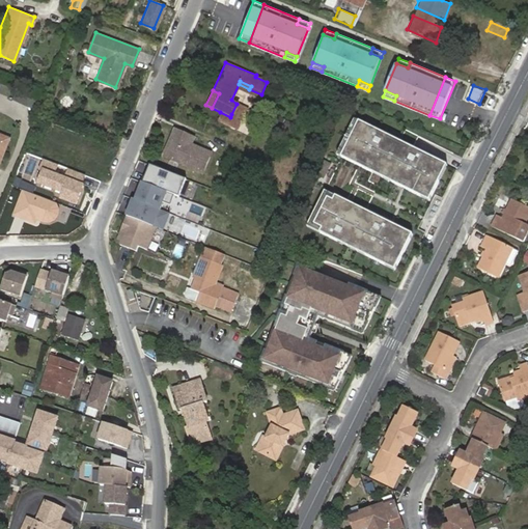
[(241,118),(246,108),(237,104),(231,114),(241,118)]
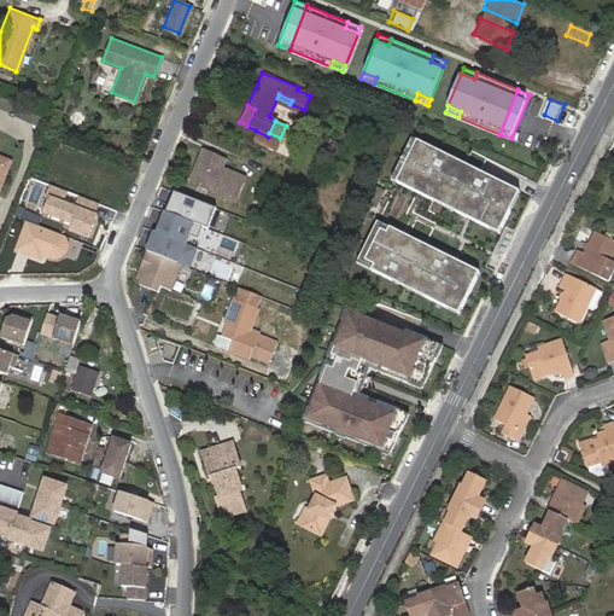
[(256,131),(251,140),(274,151),(280,138),(269,133),(268,137),(256,131)]
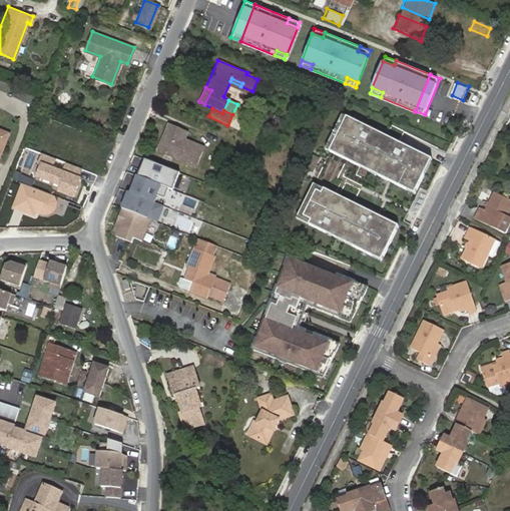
[(327,150),(344,116),(339,114),(323,148),(327,150)]
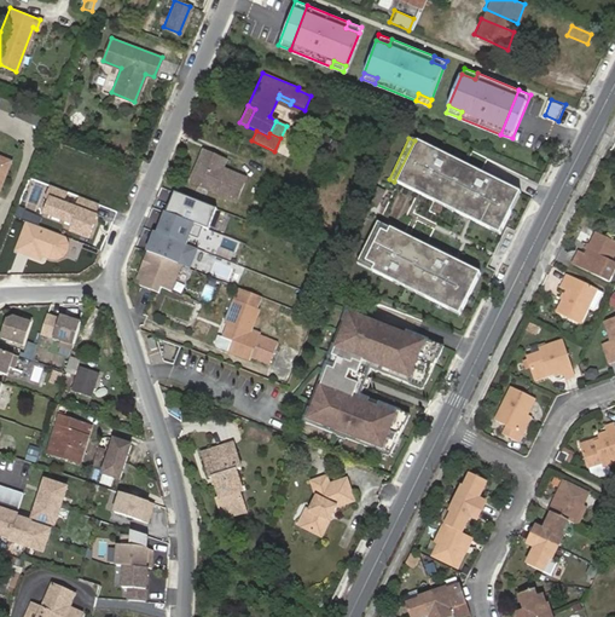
[(511,186),(415,140),(394,182),(430,200),(434,194),(456,205),(453,211),(487,226),(489,221),(499,226),(508,208),(503,206),(511,186)]
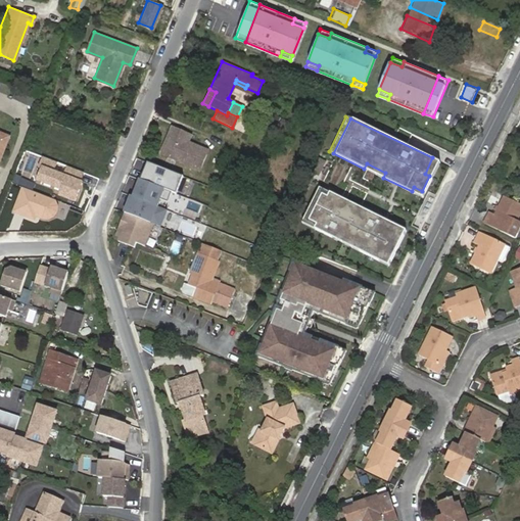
[(161,153),(197,169),(204,151),(184,143),(186,140),(188,133),(170,126),(159,148),(163,149),(161,153)]
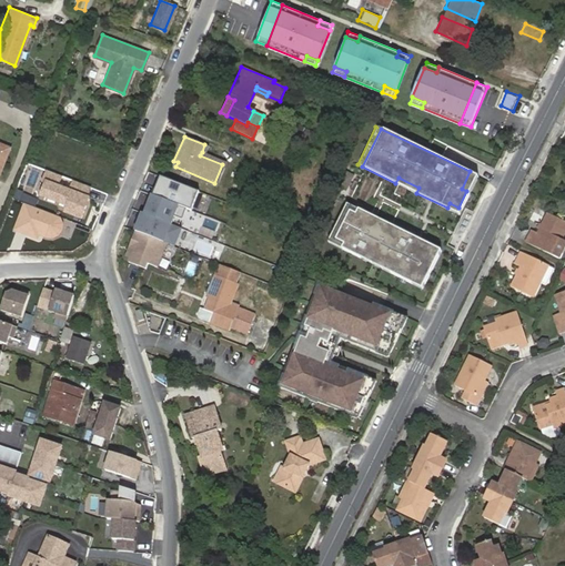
[(224,161),(202,152),(200,155),(222,164),(224,161)]
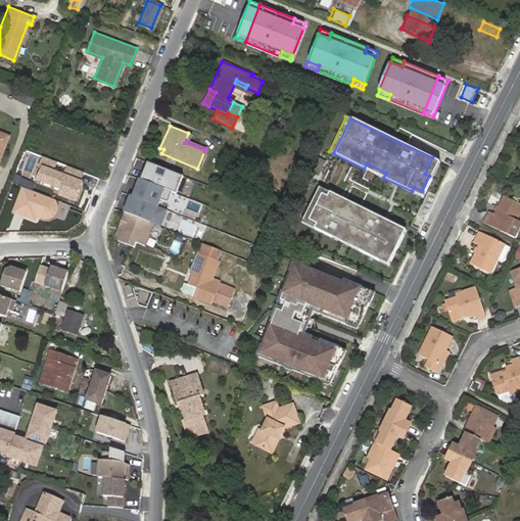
[(44,156),(36,174),(33,182),(56,190),(55,195),(73,202),(84,173),(44,156)]
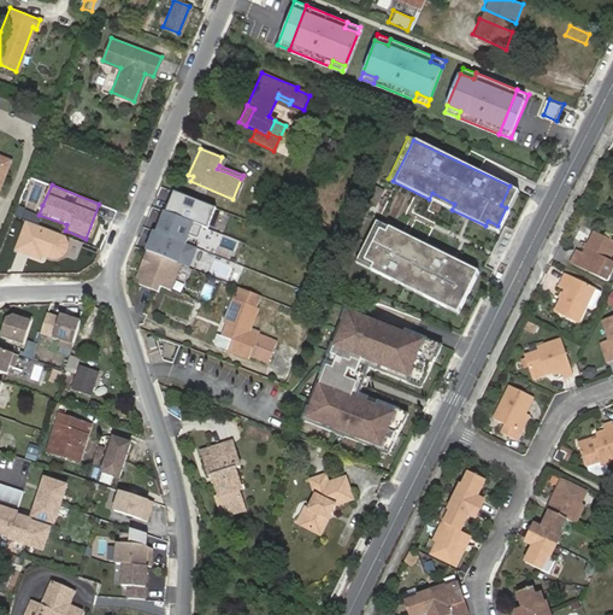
[(516,189),(510,186),(501,205),(506,208),(516,189)]
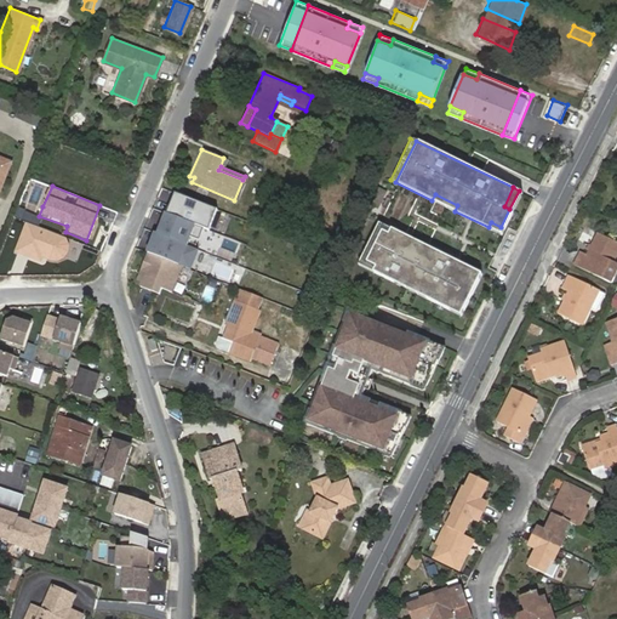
[(175,191),(166,211),(201,226),(207,228),(216,208),(175,191)]
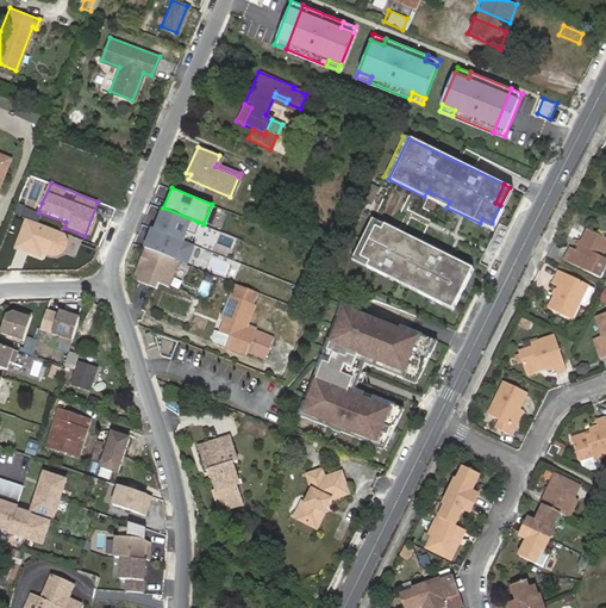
[(428,191),(424,197),(447,208),(449,202),(428,191)]
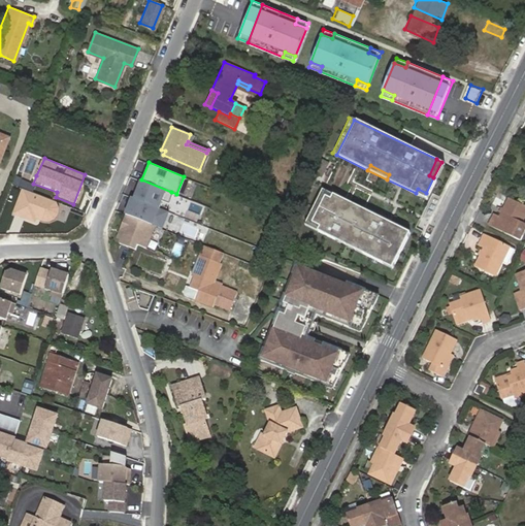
[(141,179),(139,179),(137,185),(134,184),(130,196),(158,207),(161,199),(168,202),(171,192),(141,179)]
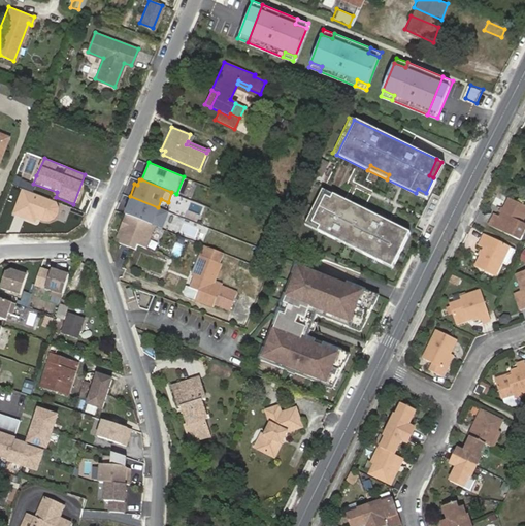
[(20,187),(9,210),(36,221),(52,218),(58,208),(55,200),(20,187)]
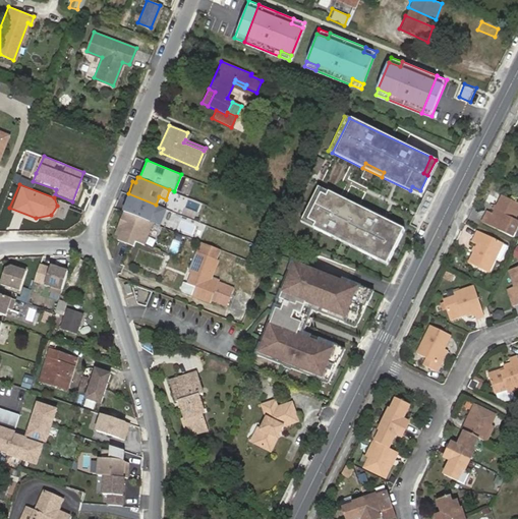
[(315,185),(313,190),(324,195),(327,190),(315,185)]
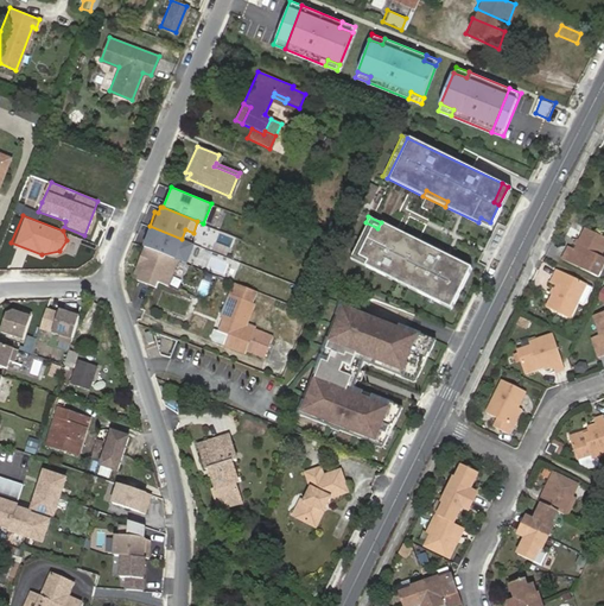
[(481,218),(478,222),(488,227),(490,222),(481,218)]
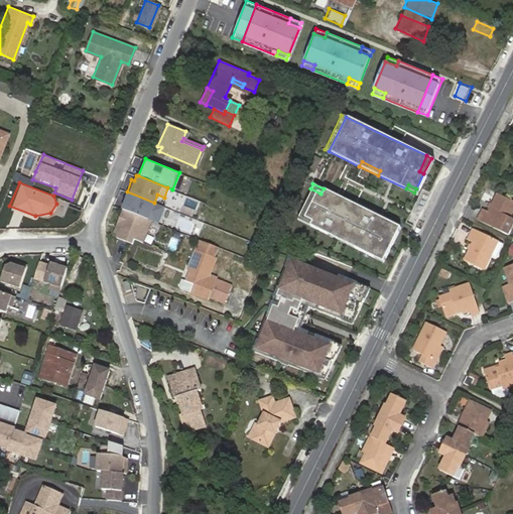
[(321,194),(310,188),(298,214),(308,219),(306,223),(372,256),(375,251),(383,256),(396,230),(388,226),(390,222),(324,188),(321,194)]
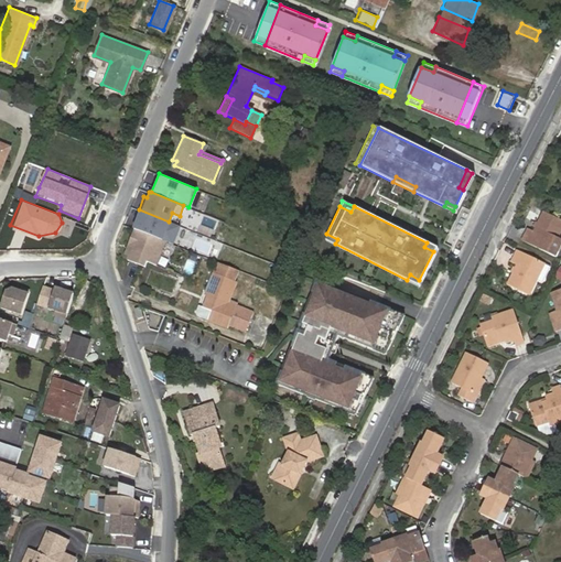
[(169,222),(139,209),(131,227),(132,227),(163,240),(171,242),(179,225),(169,222)]
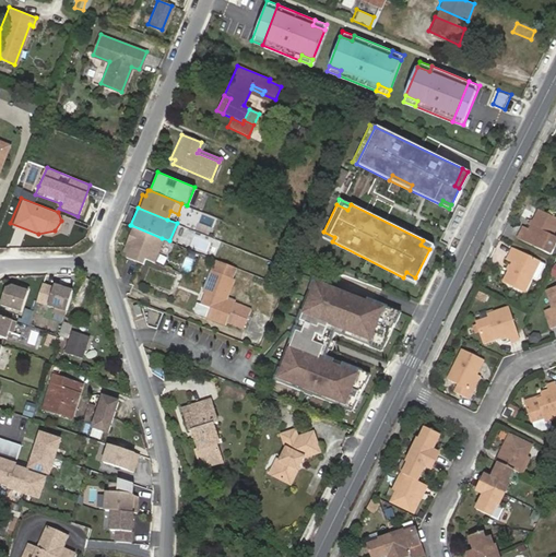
[(543,235),(547,237),(555,217),(555,216),(537,210),(528,228),(521,225),(515,237),(541,250),(542,246),(539,245),(543,235)]
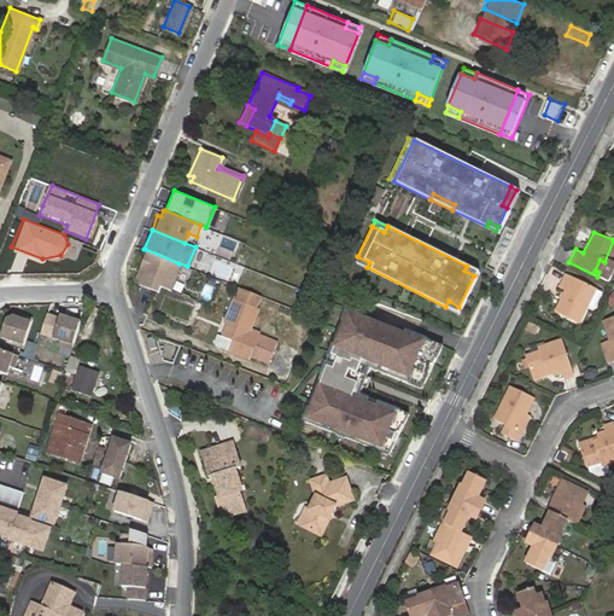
[(179,263),(145,249),(134,275),(139,278),(138,283),(157,290),(159,285),(169,289),(179,263)]
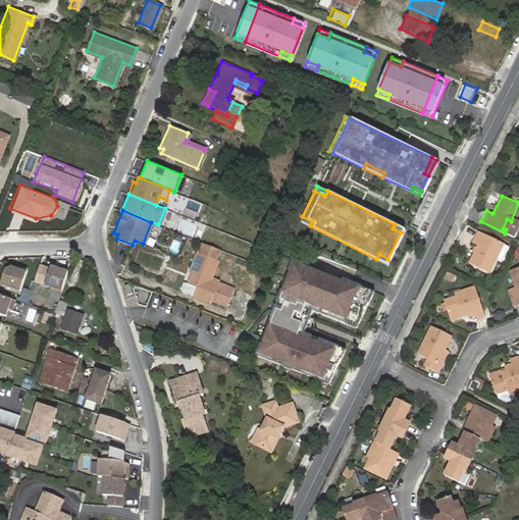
[(299,221),(310,225),(312,221),(302,216),(299,221)]
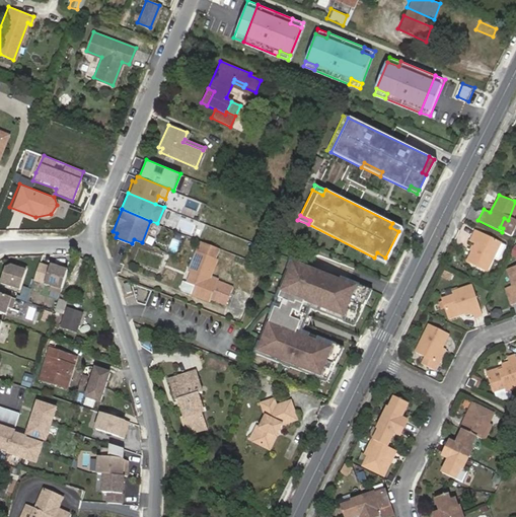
[(392,223),(390,227),(398,231),(400,227),(392,223)]
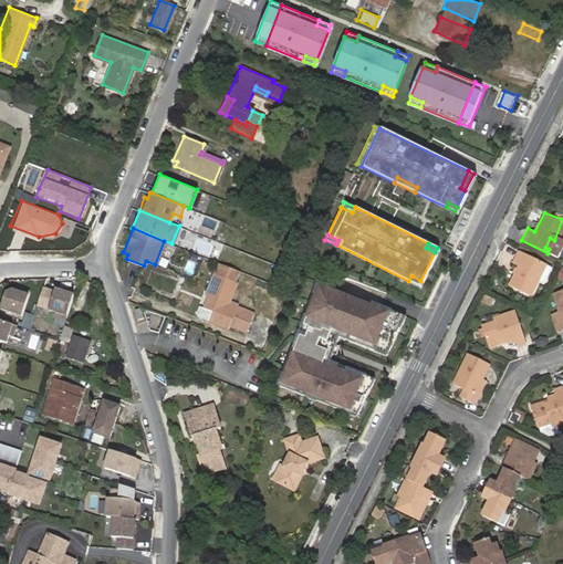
[(533,272),(539,259),(518,249),(511,262),(518,265),(510,283),(528,292),(537,274),(533,272)]
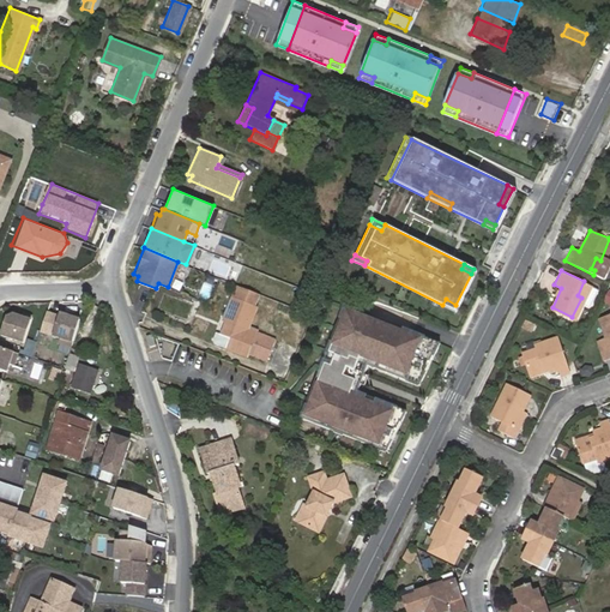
[(200,279),(194,295),(206,299),(212,283),(200,279)]
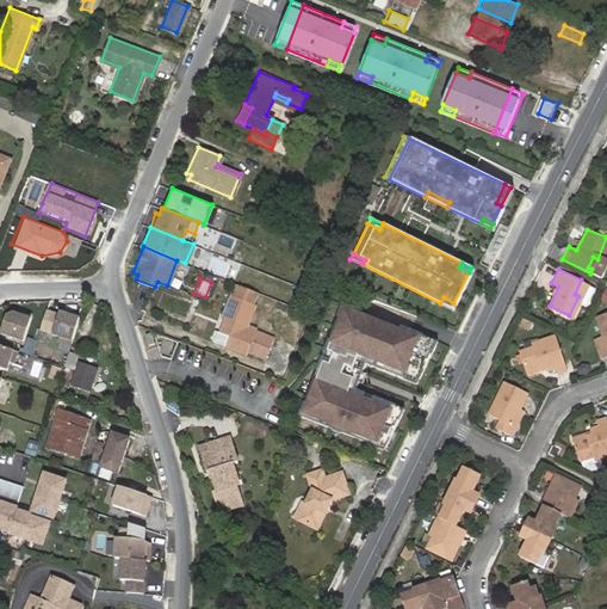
[(587,282),(581,280),(575,294),(578,296),(587,282)]
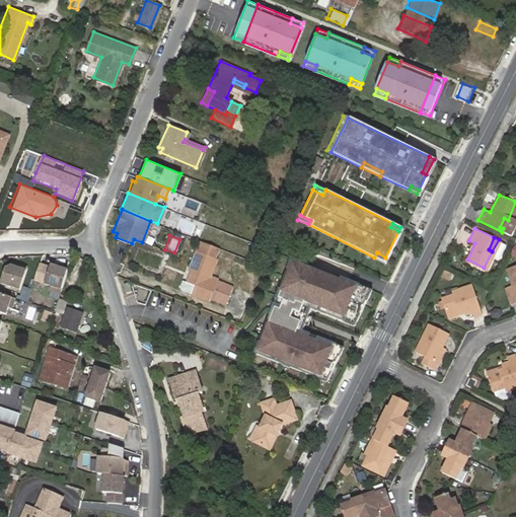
[(223,250),(202,241),(196,254),(218,263),(223,250)]
